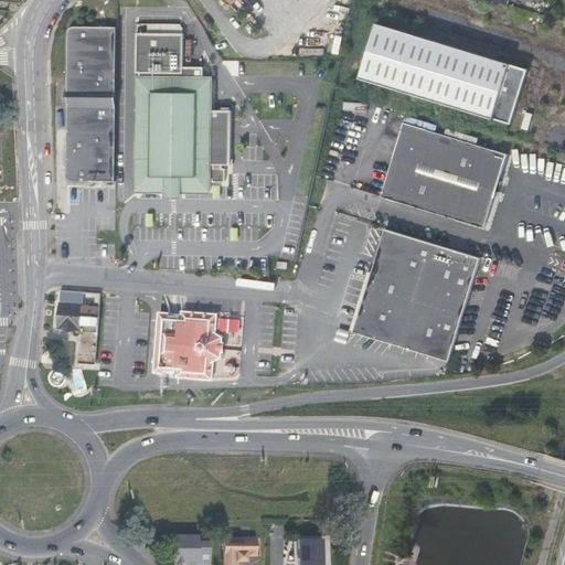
[(512,125),(530,70),(445,43),(377,23),(362,78),(414,95),(512,125)]
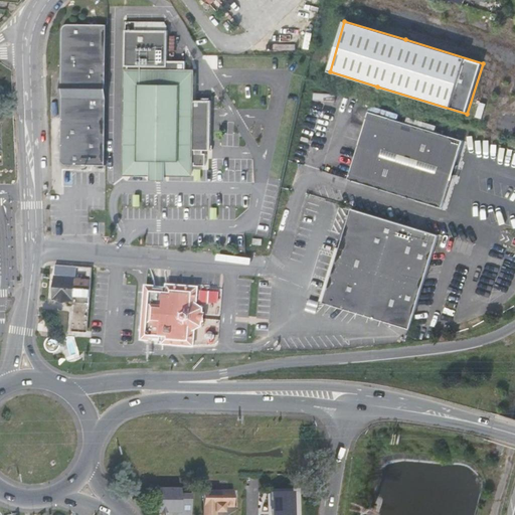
[(166,23),(125,22),(124,68),(127,68),(127,73),(125,73),(124,177),(195,178),(195,163),(197,163),(197,166),(208,166),(208,154),(206,154),(206,151),(213,150),(212,101),(194,102),(193,73),(186,73),(185,62),(167,62),(166,33),(166,23)]
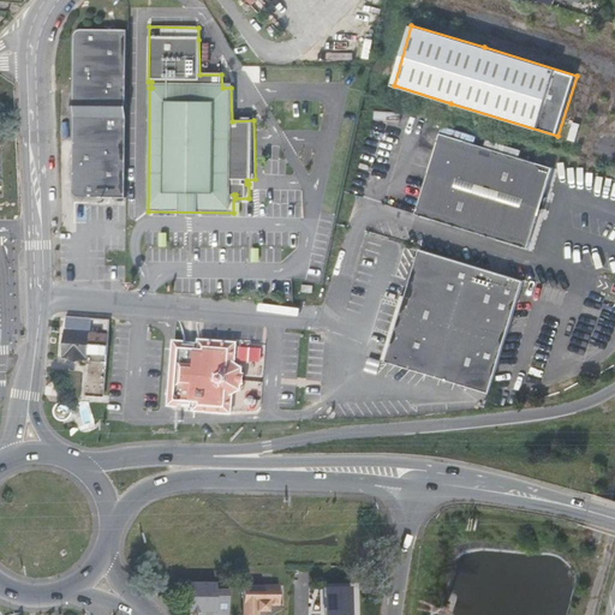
[(77,198),(126,201),(126,31),(79,31),(75,34),(73,192),(77,198)]
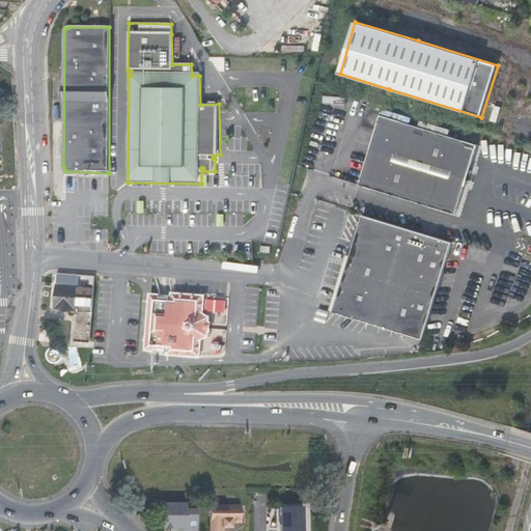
[(406,116),(406,114),(384,109),(382,114),(411,121),(412,118),(406,116)]
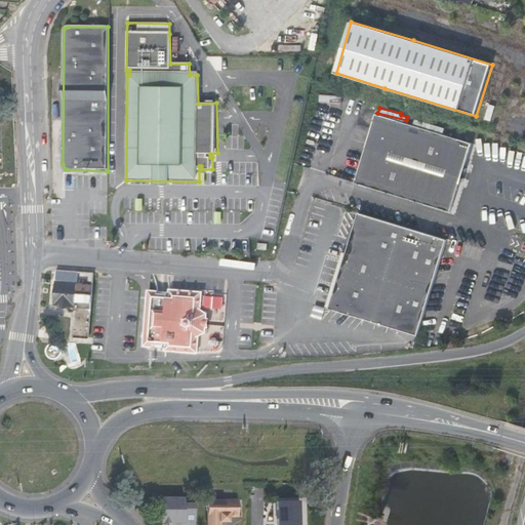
[(497,122),(519,128),(521,119),(499,112),(497,122)]
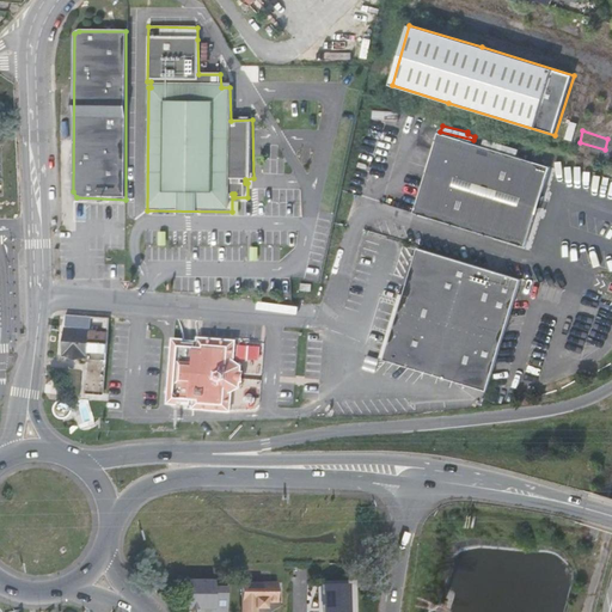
[(439,134),(415,212),(525,245),(537,208),(549,169),(534,164),(439,134)]
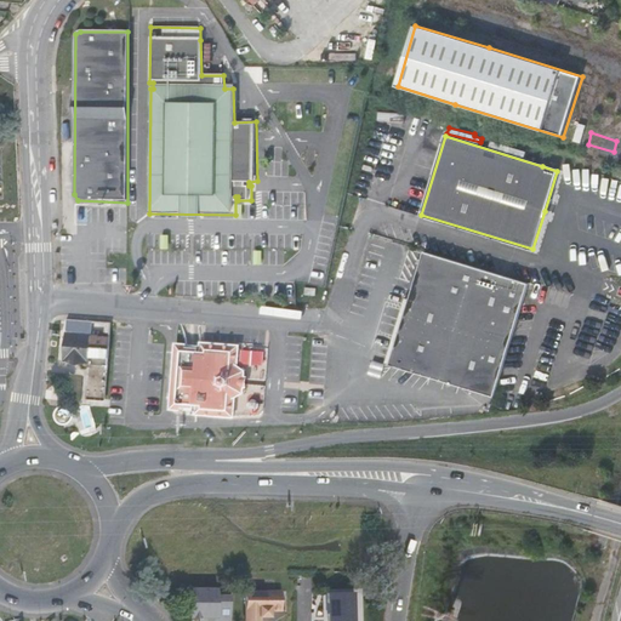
[(456,263),(425,254),(412,292),(392,355),(389,366),(494,398),(529,286),(456,263)]
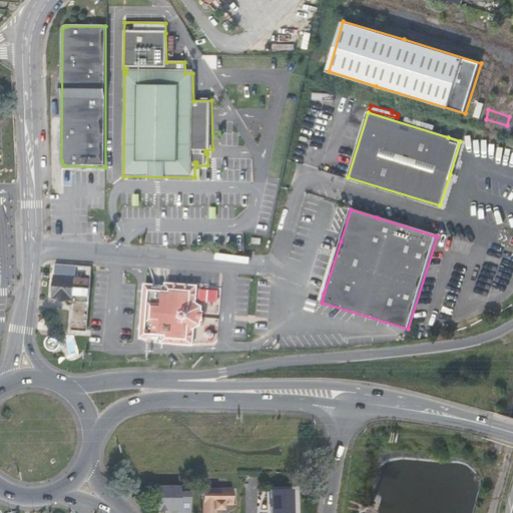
[(263,238),(253,236),(252,243),(262,245),(263,238)]
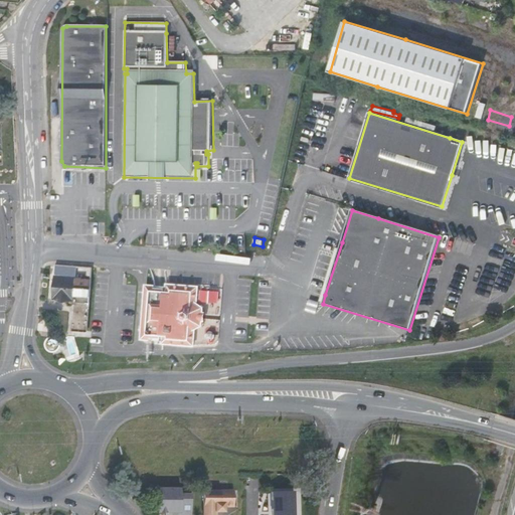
[(71,332),(88,333),(92,269),(54,266),(52,289),(74,291),(71,332)]
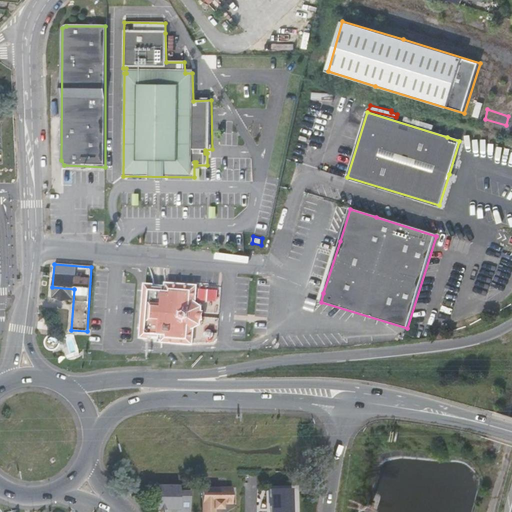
[(196,303),(197,285),(165,283),(165,285),(144,283),(140,339),(154,339),(154,343),(193,346),(195,328),(201,325),(202,307),(196,303)]
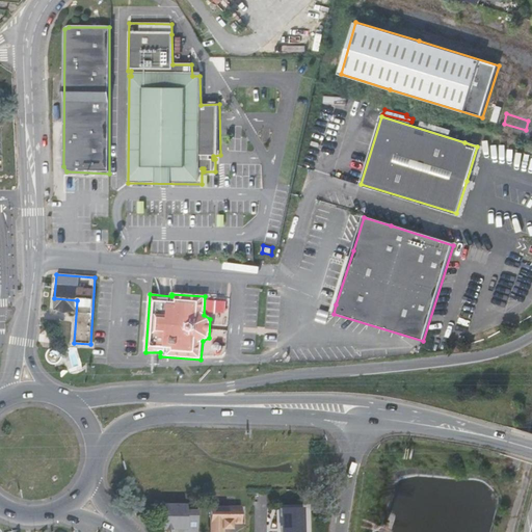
[(186,509),(186,504),(162,504),(162,529),(186,529),(186,531),(196,531),(196,509),(186,509)]
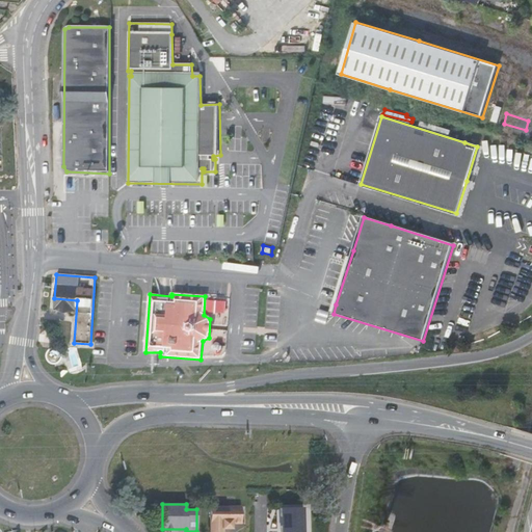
[(241,524),(241,507),(210,507),(210,531),(222,531),(223,529),(232,529),(232,524),(241,524)]
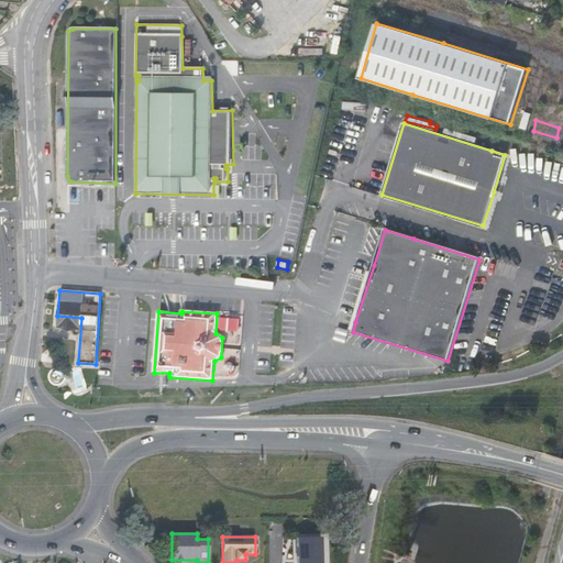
[(324,562),(326,562),(324,558),(322,554),(321,544),(298,545),(298,555),(296,555),(296,562),(324,562)]
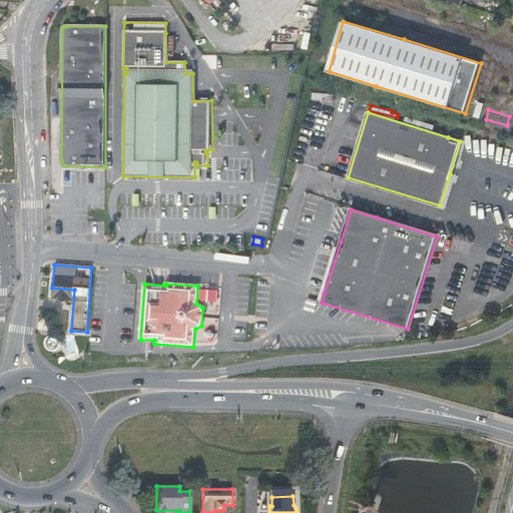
All buildings are outlined.
